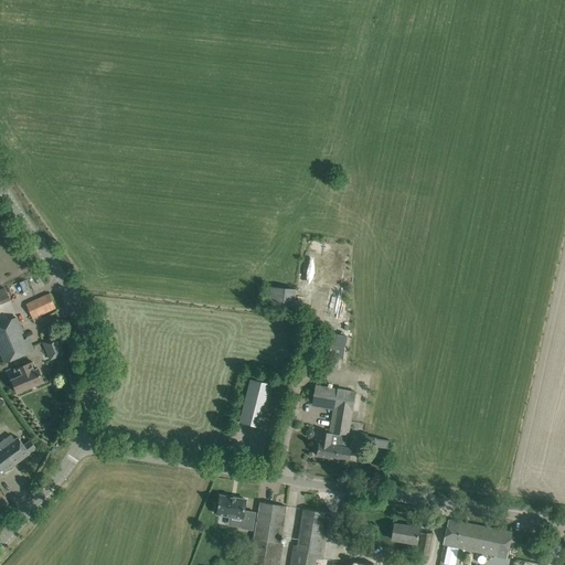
[(270,285),(268,306),(297,309),(299,288),(270,285)]
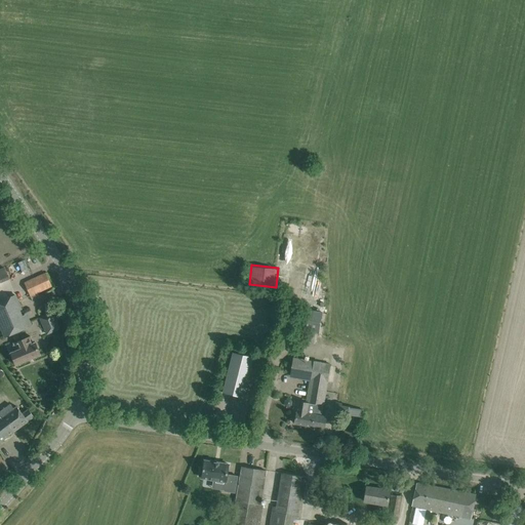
[(7,267),(0,269),(0,283),(11,279),(7,267)]
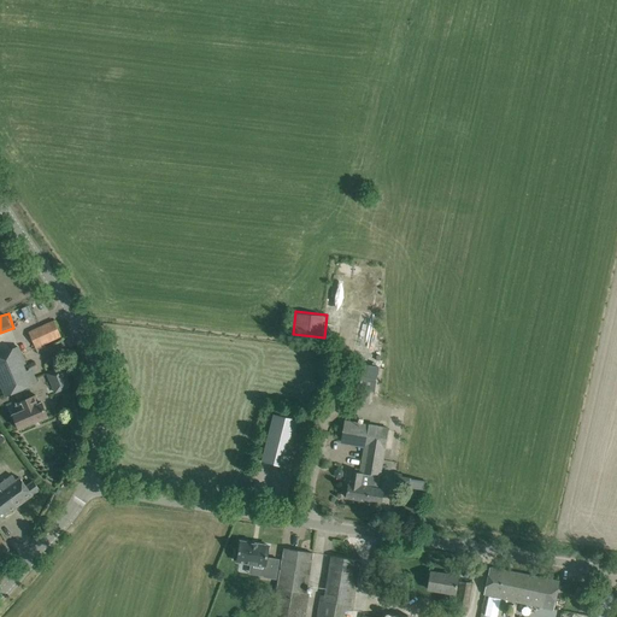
[(29,333),(35,347),(60,336),(54,321),(29,333)]
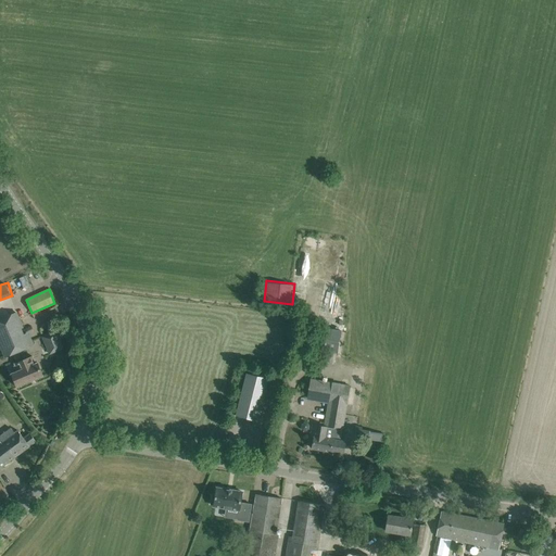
[(0,319),(0,345),(4,356),(30,346),(25,333),(23,335),(21,329),(23,328),(16,313),(0,319)]
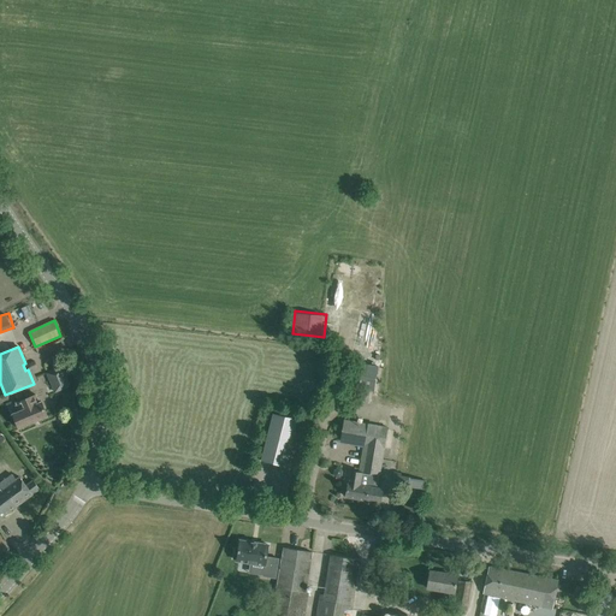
[(351,362),(347,386),(373,391),(378,367),(351,362)]
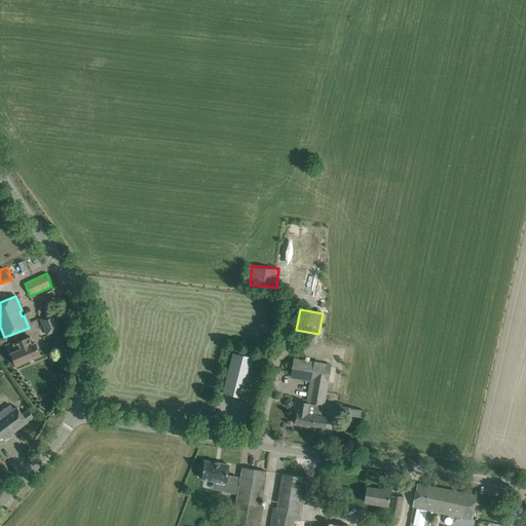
[(52,312),(39,317),(44,330),(49,327),(52,334),(61,330),(52,312)]
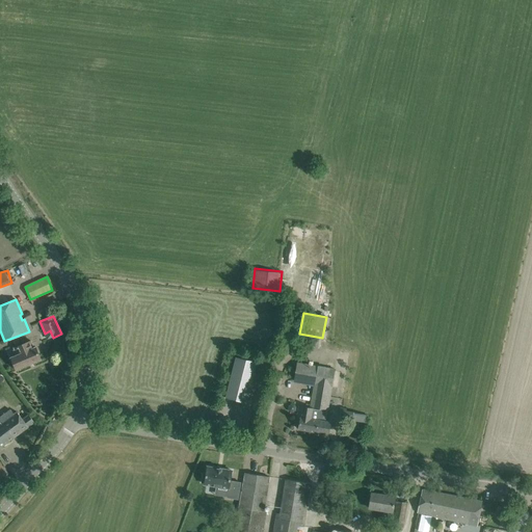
[(11,357),(17,370),(41,360),(35,347),(33,348),(31,341),(14,348),(17,355),(11,357)]
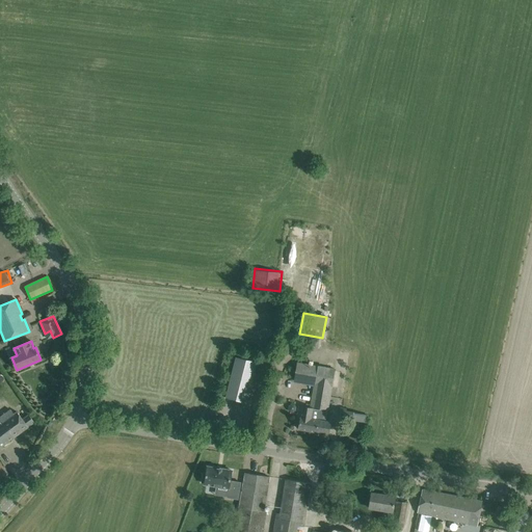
[(257,362),(236,356),(225,398),(246,403),(257,362)]
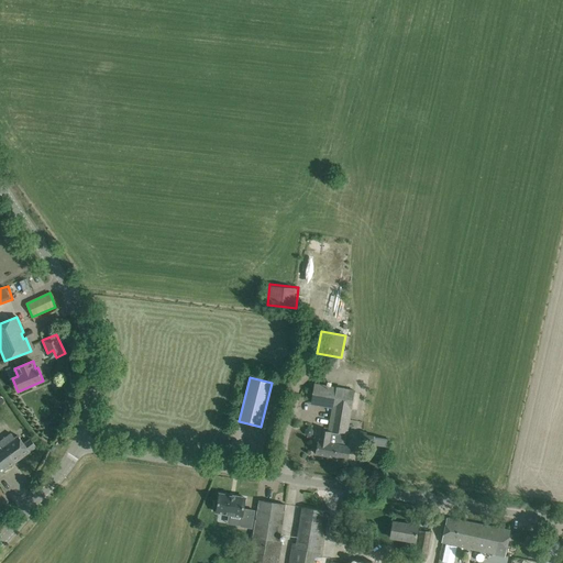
[(331,430),(339,432),(345,433),(346,433),(354,390),(326,386),(322,405),(334,407),(331,430)]
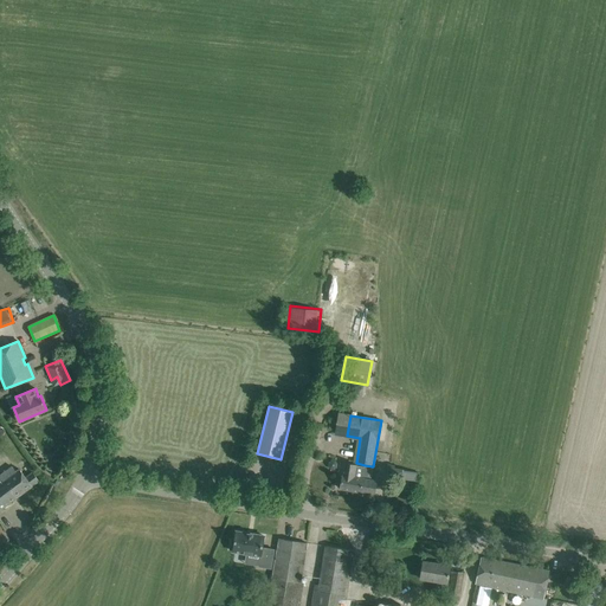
[(372,466),(365,465),(362,477),(354,476),(355,465),(346,464),(345,470),(340,469),(339,475),(342,476),(340,489),(374,495),(376,482),(369,481),(372,466)]
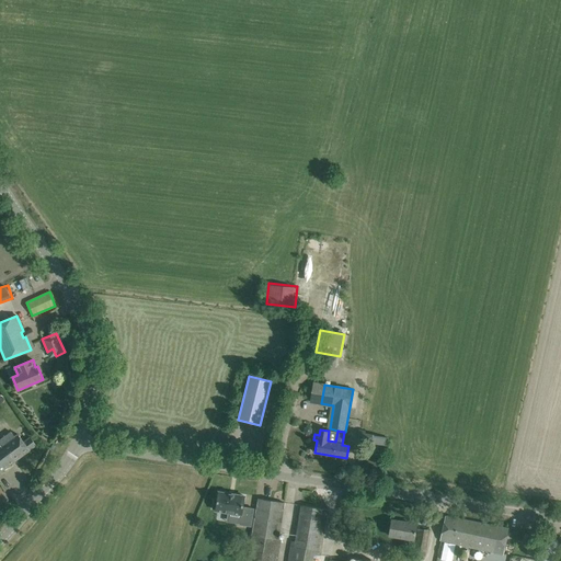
[(31,437),(24,442),(18,434),(14,436),(11,432),(0,439),(0,447),(6,456),(0,460),(6,468),(36,445),(31,437)]
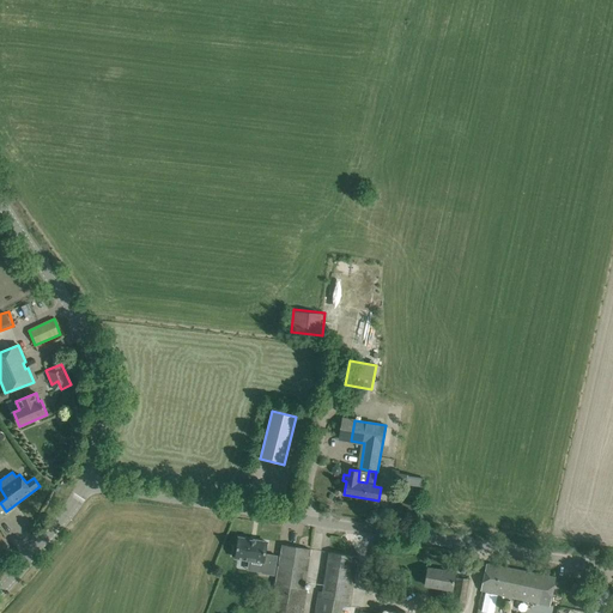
[(395,474),(394,483),(422,487),(423,479),(395,474)]
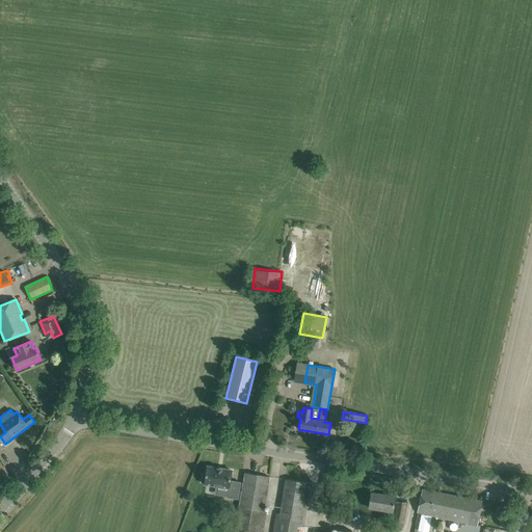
[(0,484),(10,477),(0,462),(0,484)]
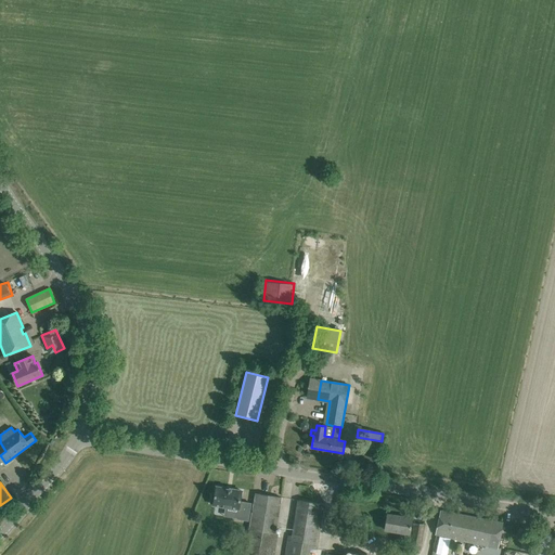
[(215,495),(211,495),(210,503),(214,504),(214,505),(239,510),(236,519),(248,521),(252,503),(240,502),(242,491),(232,489),(227,488),(226,489),(216,487),(215,495)]
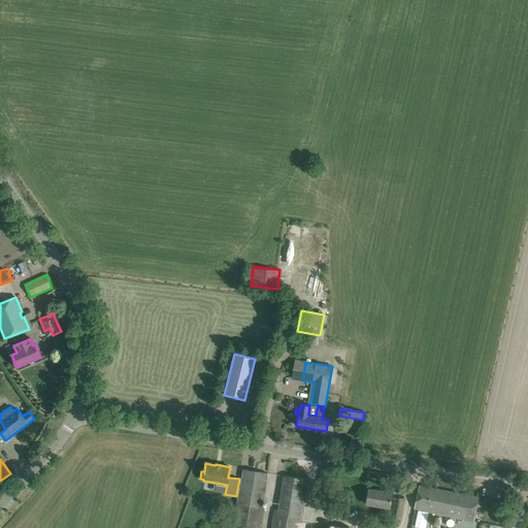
[(237,519),(235,527),(260,527),(262,523),(265,508),(262,507),(267,473),(243,469),(237,503),(240,504),(237,519)]
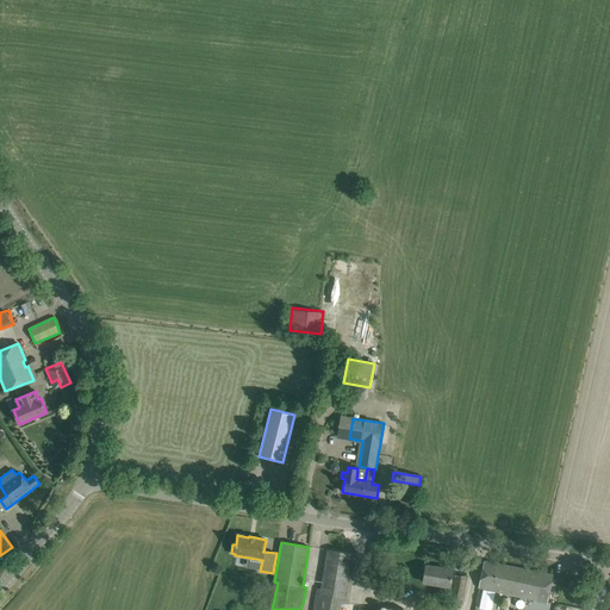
[(340,609),(342,599),(349,601),(356,554),(328,549),(321,595),(316,593),(312,609),(340,609)]
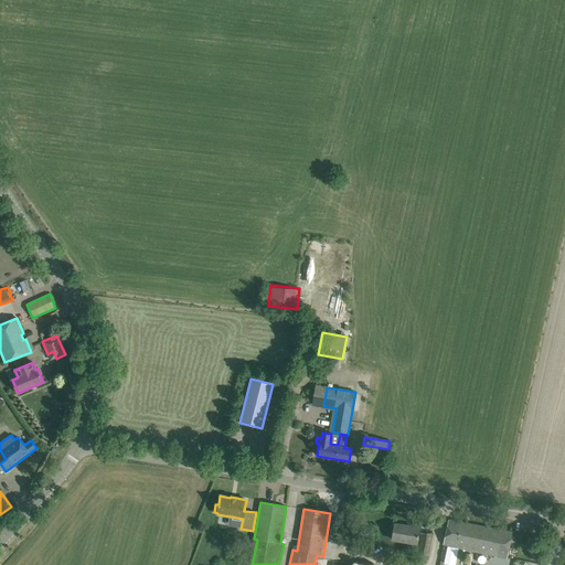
[(467,537),(469,525),(449,521),(445,544),(471,550),(473,539),(467,537)]
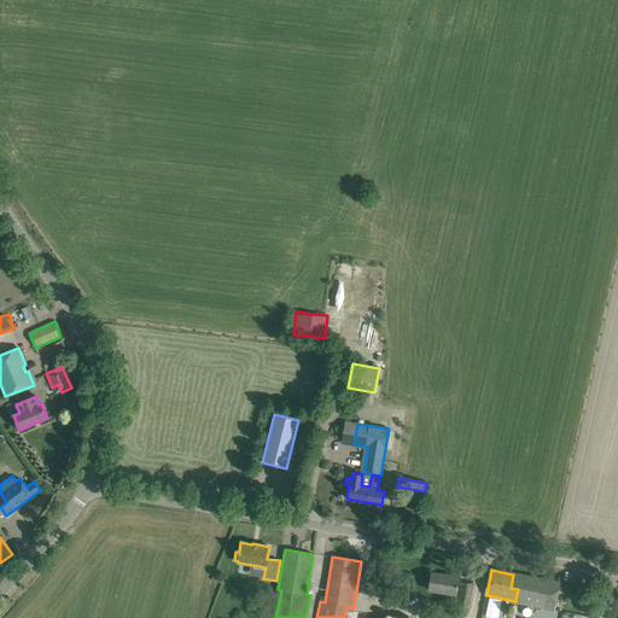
[(459,578),(431,573),(429,590),(456,595),(459,578)]
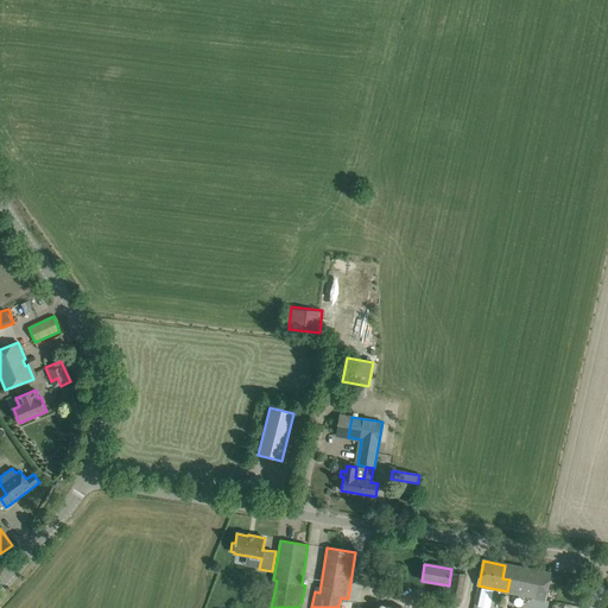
[(545,600),(548,586),(550,574),(505,565),(502,578),(510,580),(507,591),(545,600)]
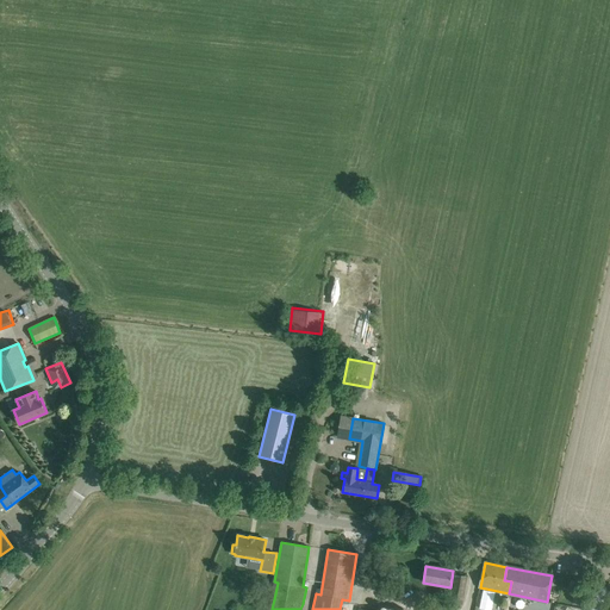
[(467,577),(455,576),(452,598),(455,598),(454,603),(462,605),(467,577)]
